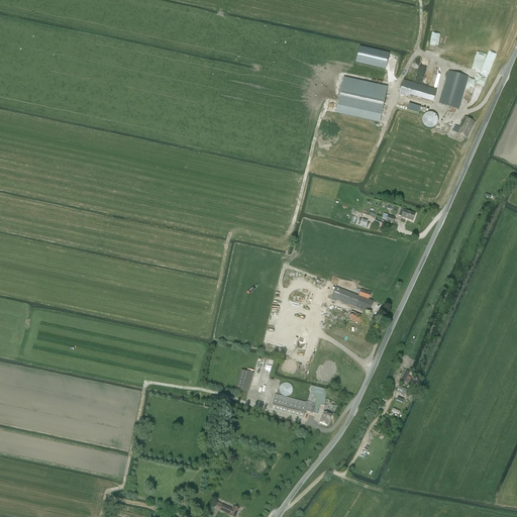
[(355,63),(385,70),(389,54),(358,47),(355,63)]
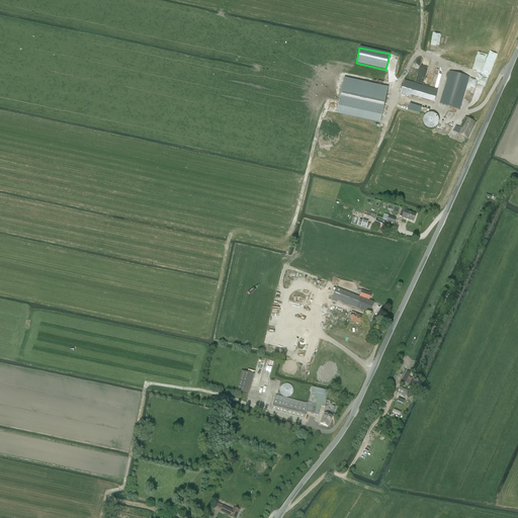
[(459,109),(469,77),(449,71),(440,103),(459,109)]
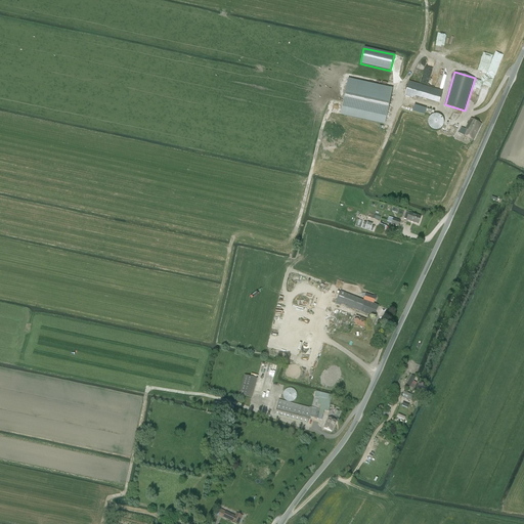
[(384,125),(392,90),(348,80),(340,115),(384,125)]
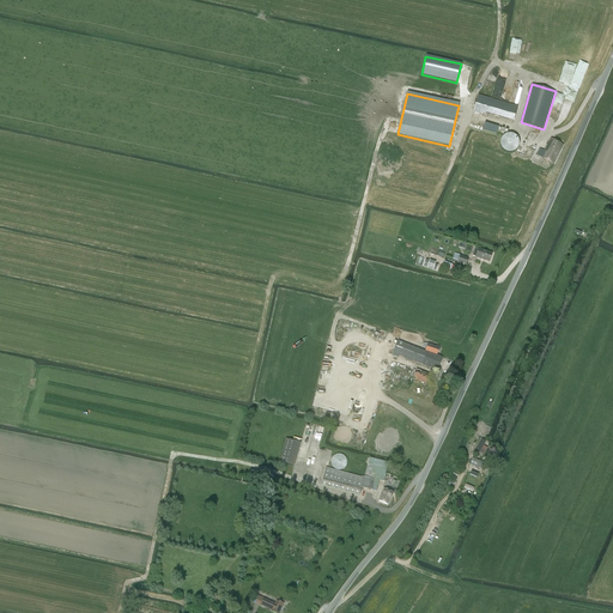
[(486,115),(486,113),(490,98),(479,96),(474,113),(481,115),(481,114),(486,115)]
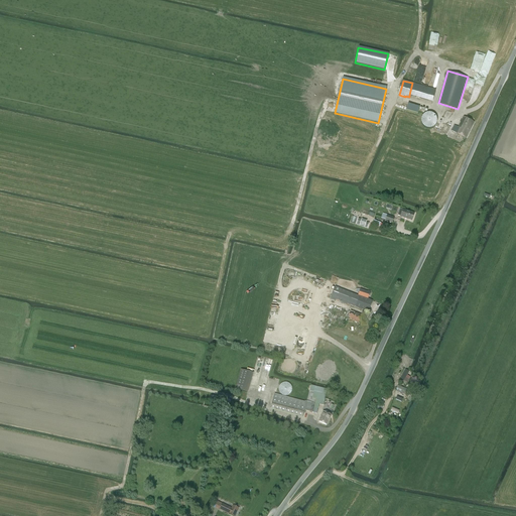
[(435,90),(412,83),(409,95),(432,102),(435,90)]
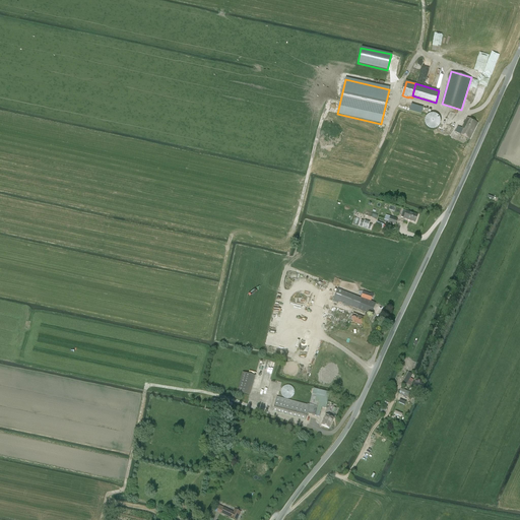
[(411,105),(409,111),(421,114),(424,107),(411,105)]
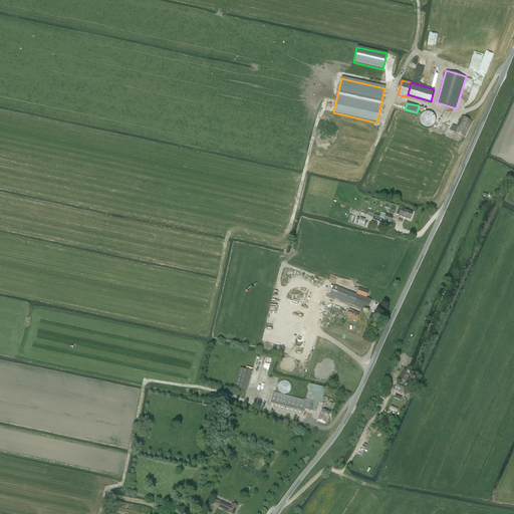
[(420,121),(421,123),(422,125),(424,126),(427,127),(429,127),(431,126),(433,125),(435,123),(435,121),(435,118),(435,116),(433,114),(431,113),(429,112),(426,112),(424,113),(422,114),(421,116),(420,118),(420,121)]
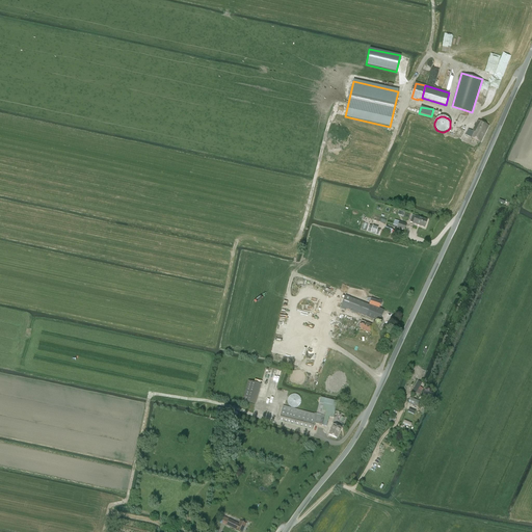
[(481,142),(489,126),(478,121),(473,131),(470,137),(481,142)]
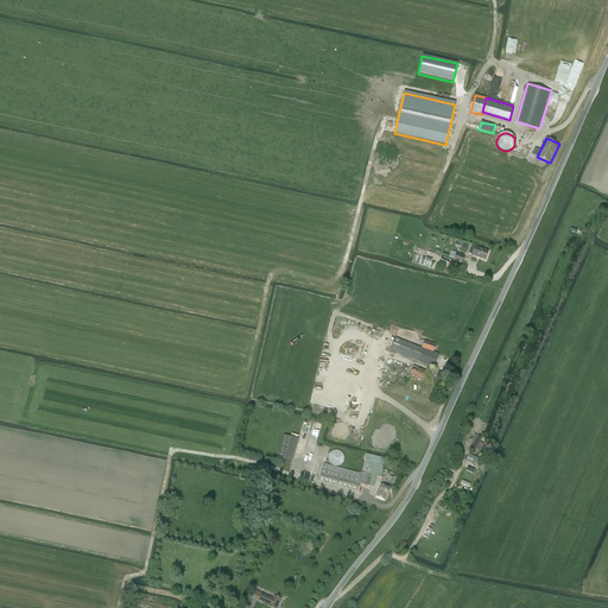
[(485,260),(488,251),(475,247),(472,246),(468,254),(469,254),(469,253),(473,254),(472,255),(485,260)]
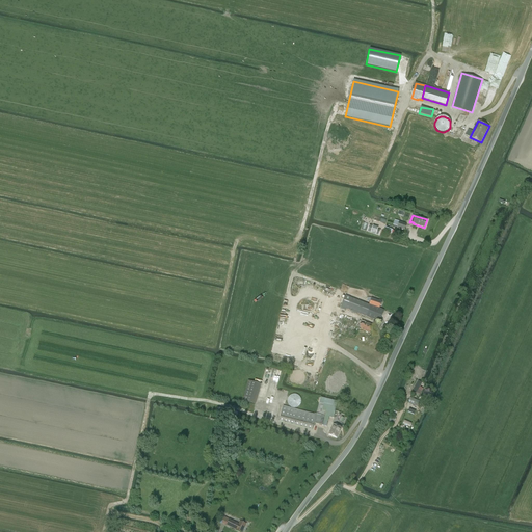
[(378,228),(369,225),(367,231),(379,235),(380,230),(378,229),(378,228)]
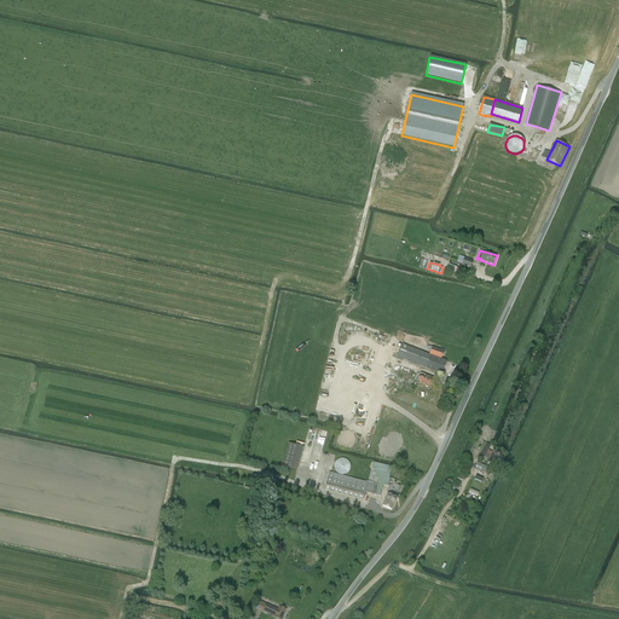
[(441,359),(429,354),(401,345),(397,359),(403,362),(403,359),(443,374),(446,362),(441,359)]
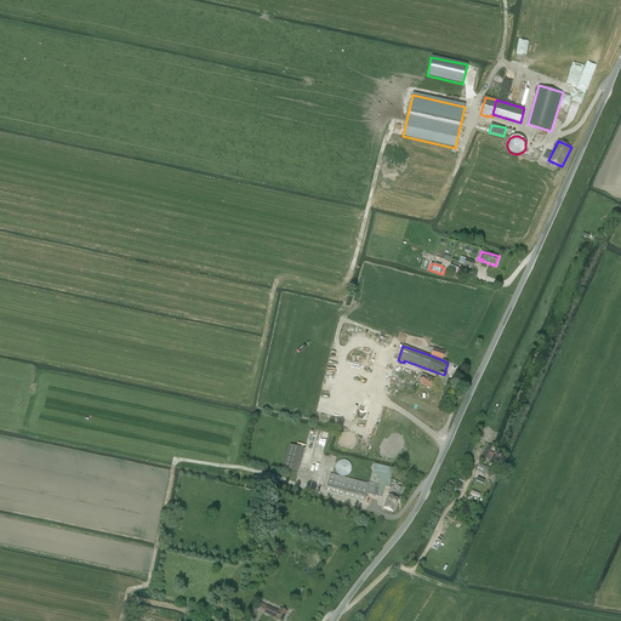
[(433,348),(431,355),(443,360),(445,352),(433,348)]
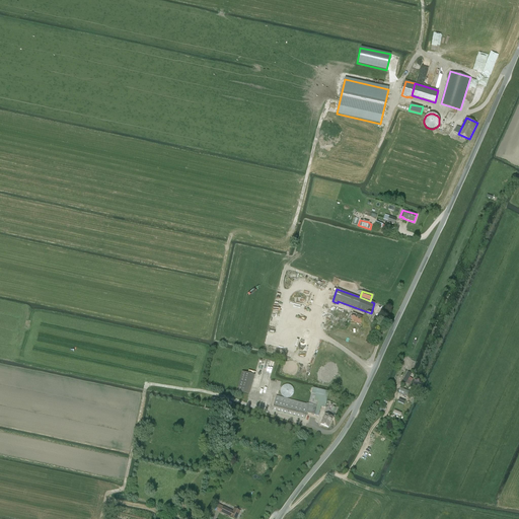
[(361,324),(364,317),(353,312),(350,320),(361,324)]
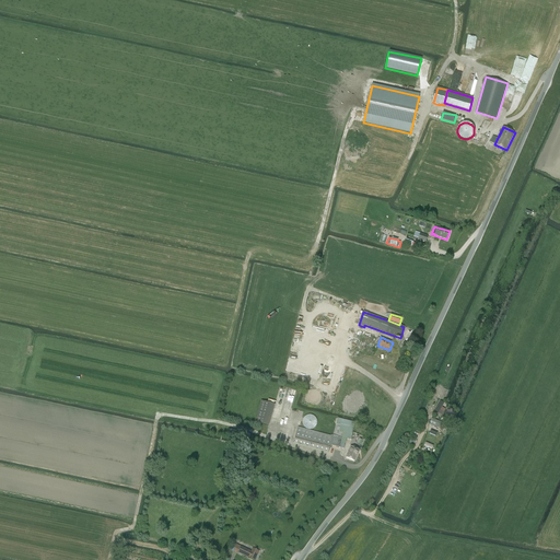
[(440,401),(434,412),(442,417),(444,412),(440,410),(444,404),(440,401)]
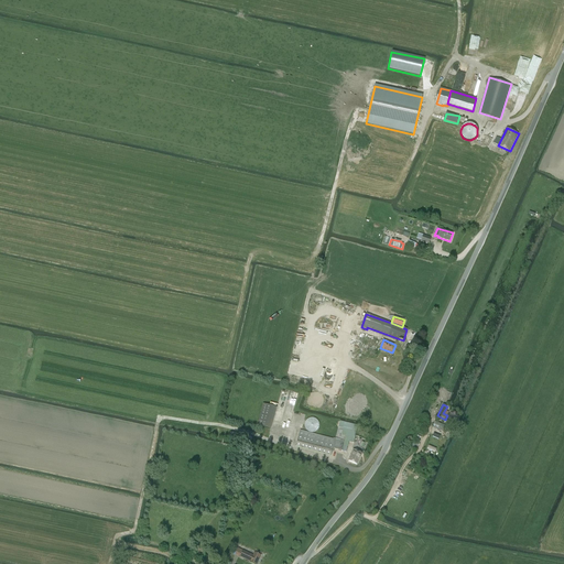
[(354,443),(358,425),(340,421),(336,438),(333,448),(346,452),(349,442),(354,443)]
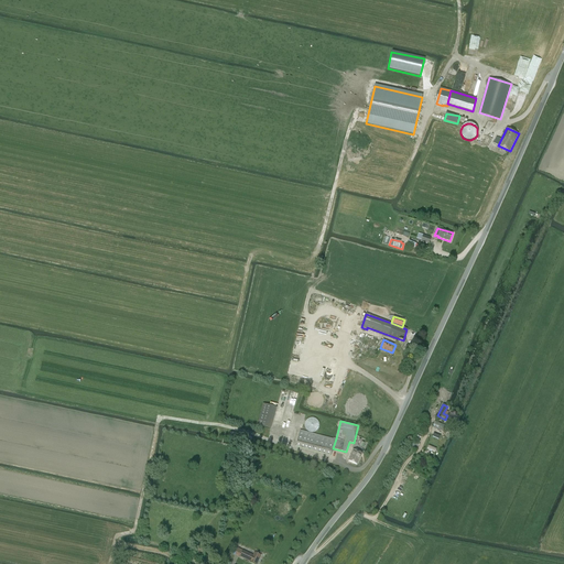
[(434,422),(432,427),(447,434),(449,427),(434,422)]
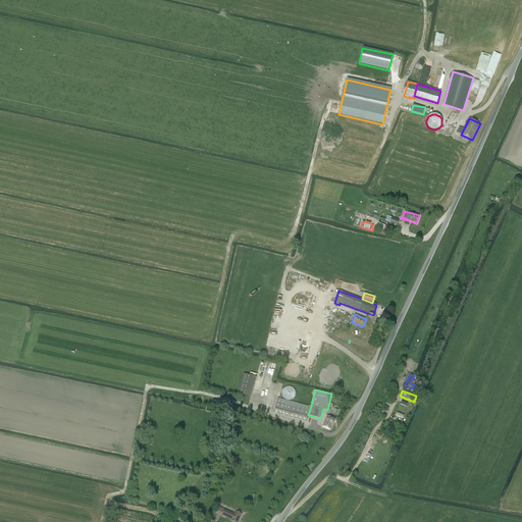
[(307,421),(308,415),(311,406),(309,405),(308,406),(277,400),(273,414),(307,421)]
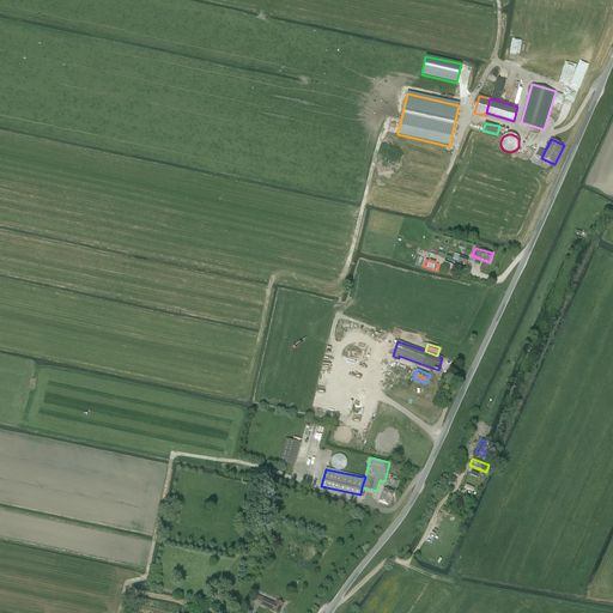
[(248,478),(259,480),(273,483),(274,477),(250,471),(248,478)]
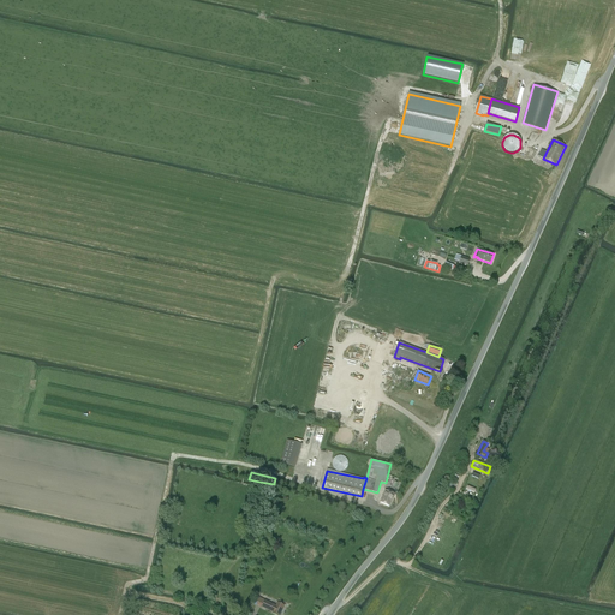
[(389,506),(394,494),(386,490),(381,502),(389,506)]
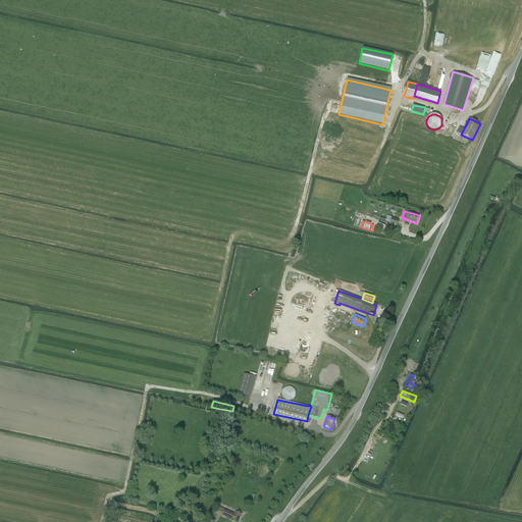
[(235,515),(220,508),(218,513),(236,521),(237,521),(242,515),(236,512),(235,515)]
